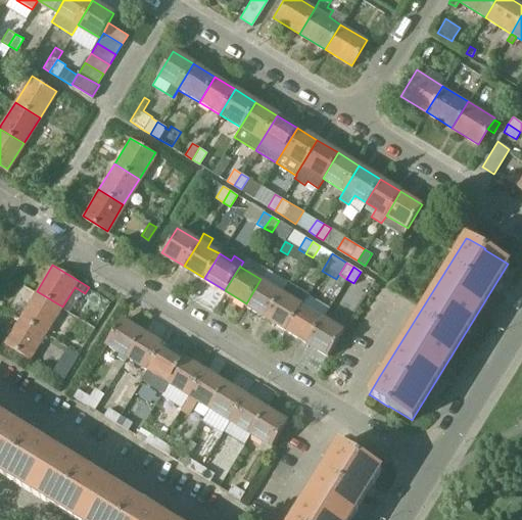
[(267,269),(261,279),(246,303),(267,317),(288,281),(267,269)]
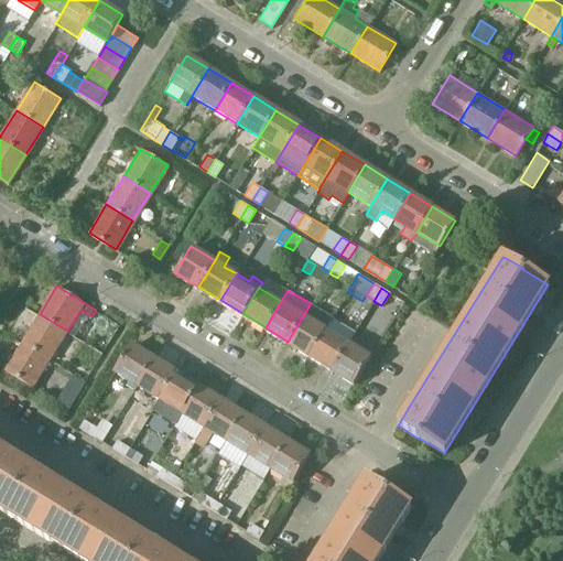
[(288,342),(310,355),(326,328),(333,316),(311,303),(288,342)]
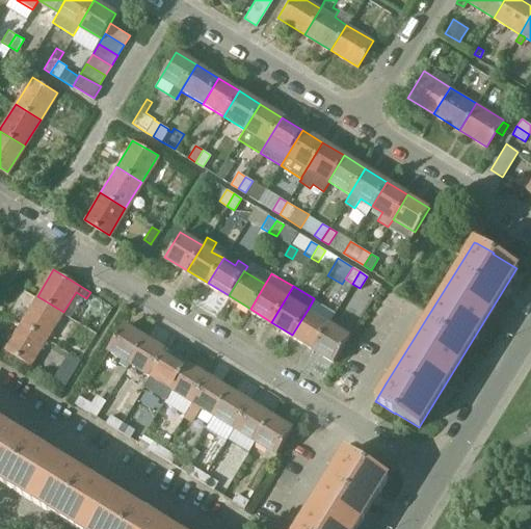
[(37,296),(21,322),(47,338),(63,312),(37,296)]
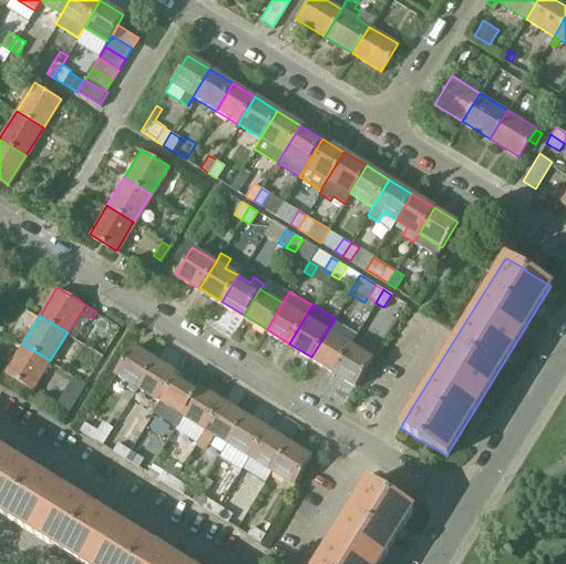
[(311,357),(333,370),(350,344),(353,338),(343,331),(340,338),(328,330),(311,357)]
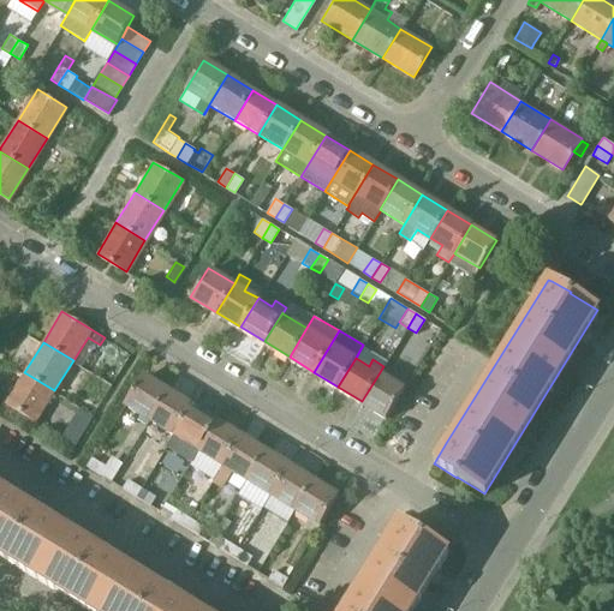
[(35,420),(54,390),(24,372),(5,402),(35,420)]
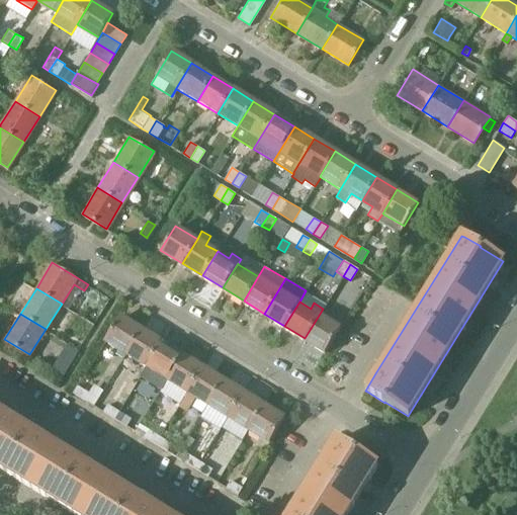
[(340,327),(320,314),(305,338),(325,351),(340,327)]
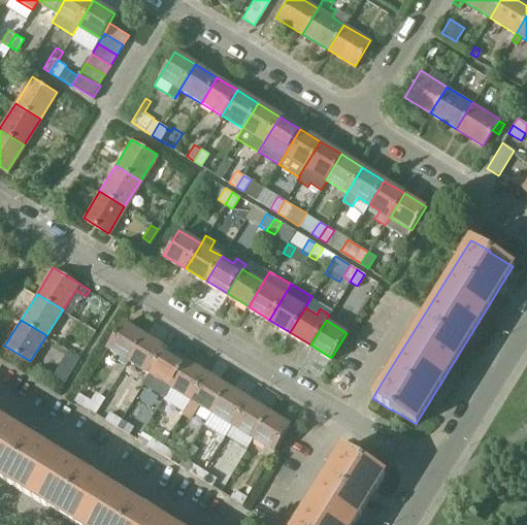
[(128,360),(143,335),(123,322),(107,347),(128,360)]
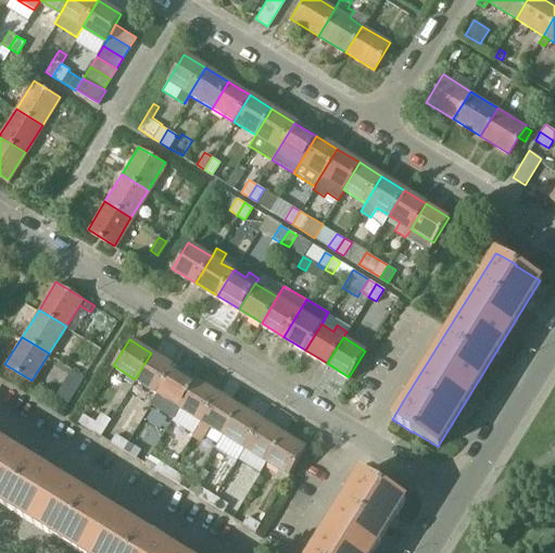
[(173,367),(151,353),(135,379),(156,392),(173,367)]
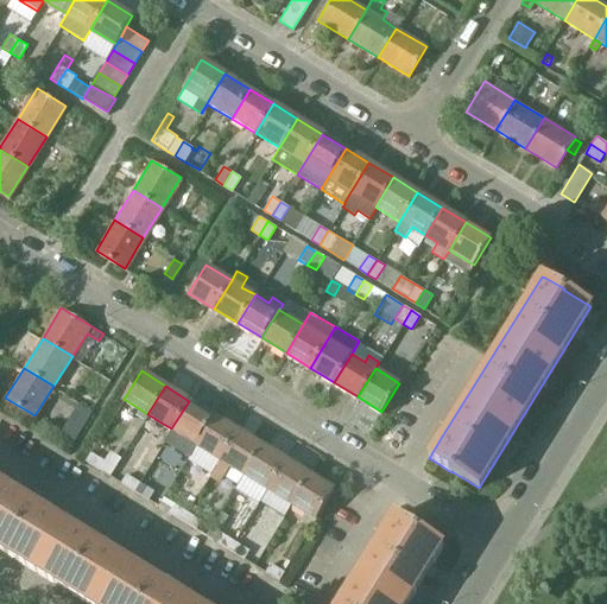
[(196,444),(213,417),(189,401),(171,428),(163,442),(188,457),(196,444)]
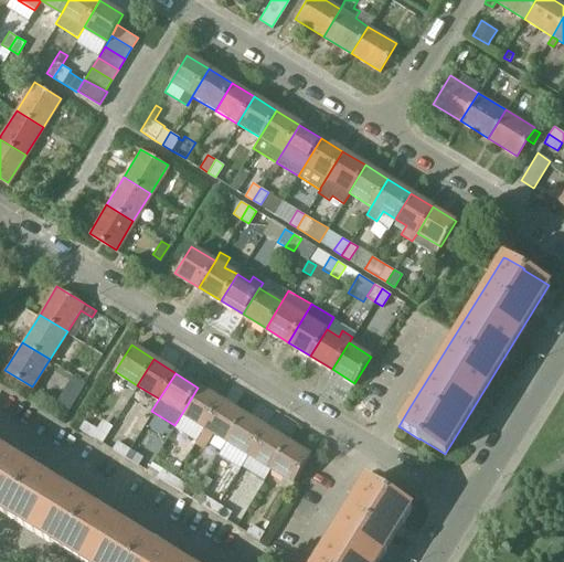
[(204,427),(220,401),(198,388),(182,413),(192,420),(185,431),(198,438),(204,427)]
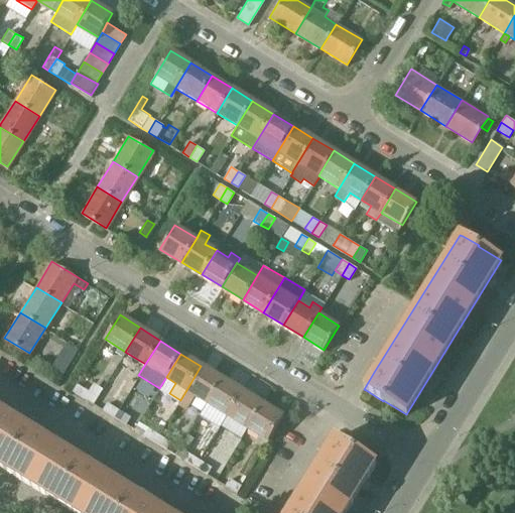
[(49,368),(61,376),(67,368),(54,361),(49,368)]
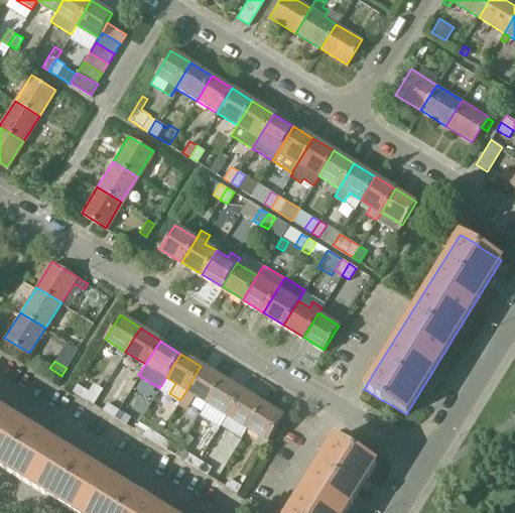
[(208,403),(222,379),(201,366),(186,390),(208,403)]
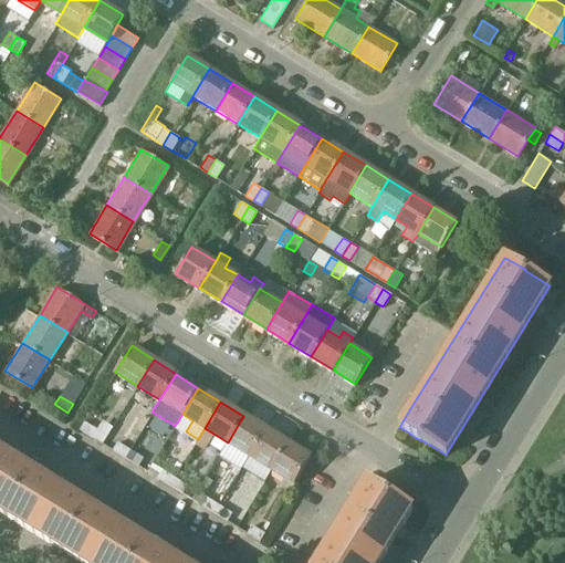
[(249,456),(265,429),(243,416),(228,442),(239,449),(233,458),(243,465),(249,456)]
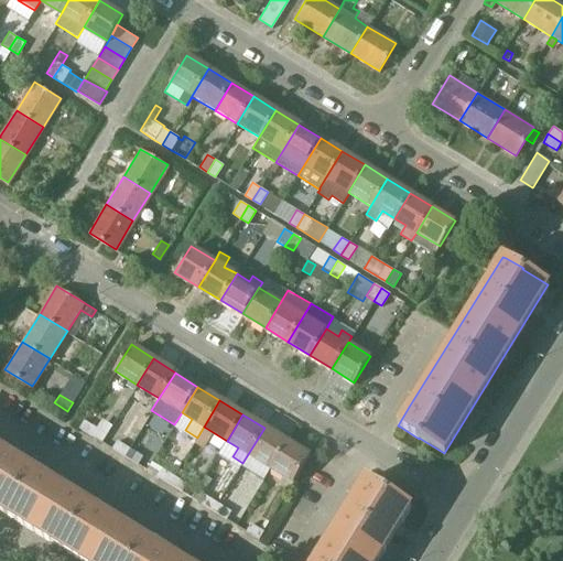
[(97,427),(85,419),(84,419),(78,427),(93,435),(97,427)]
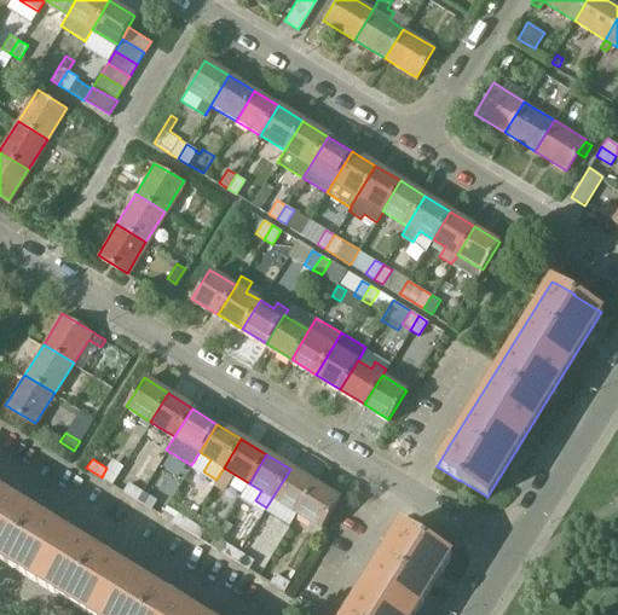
[(290,469),(272,498),(298,514),(316,485),(290,469)]
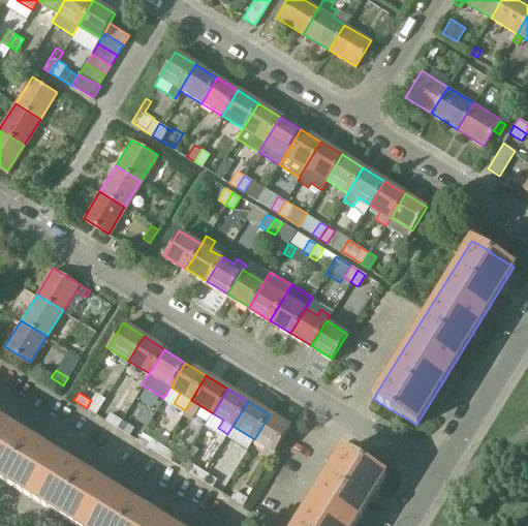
[(105,420),(117,427),(122,420),(111,412),(105,420)]
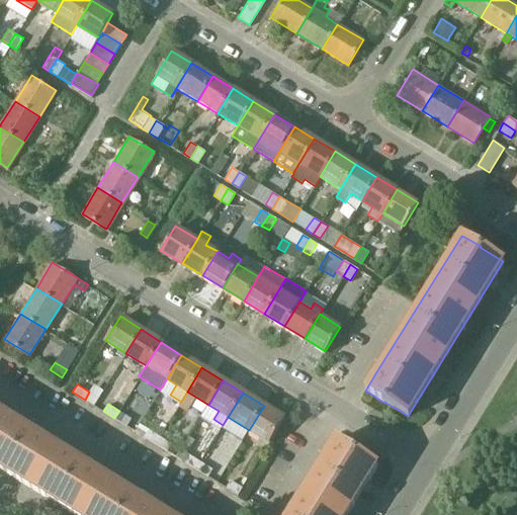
[(264,406),(249,430),(270,443),(285,419),(264,406)]
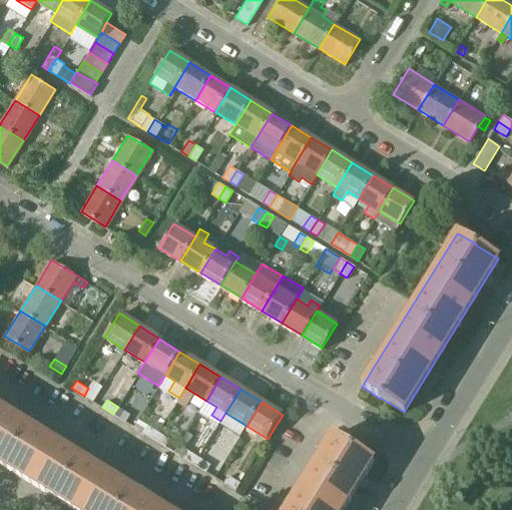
[(168,509),(0,406),(0,464),(74,509),(217,509),(213,507),(211,509),(168,509)]
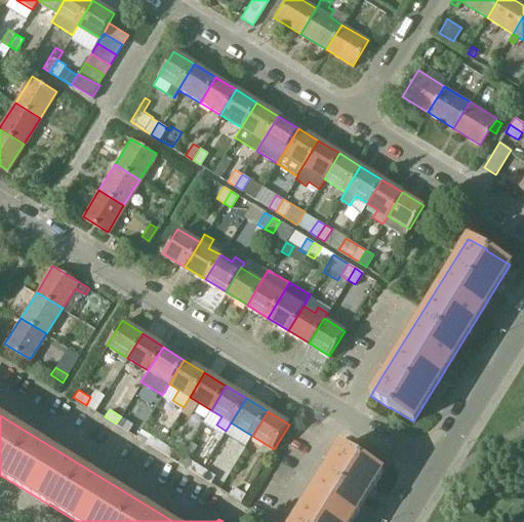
[(133,424),(121,416),(116,424),(128,431),(133,424)]
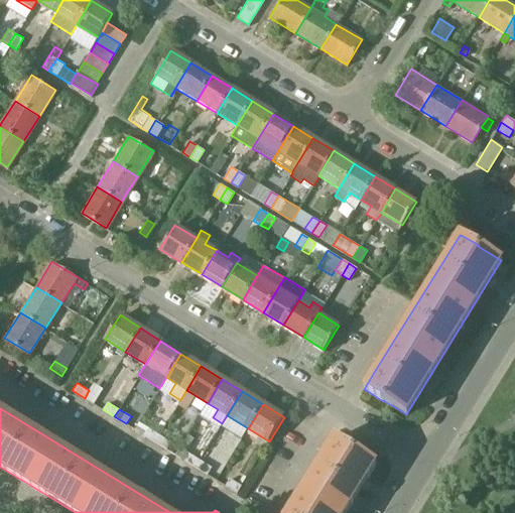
[(147,426),(143,434),(155,441),(159,434),(147,426)]
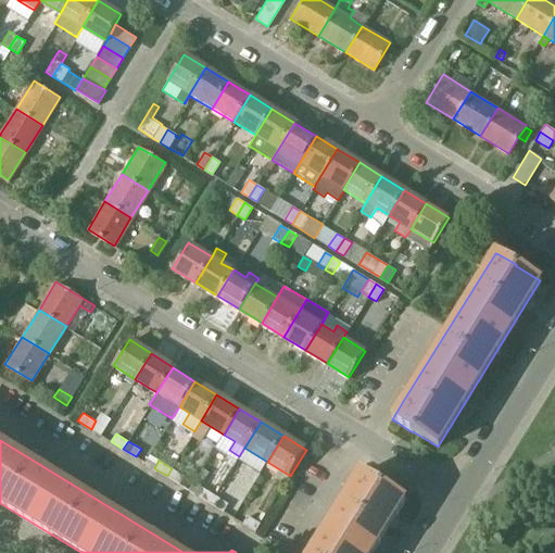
[(172,468),(167,476),(180,484),(185,476),(172,468)]
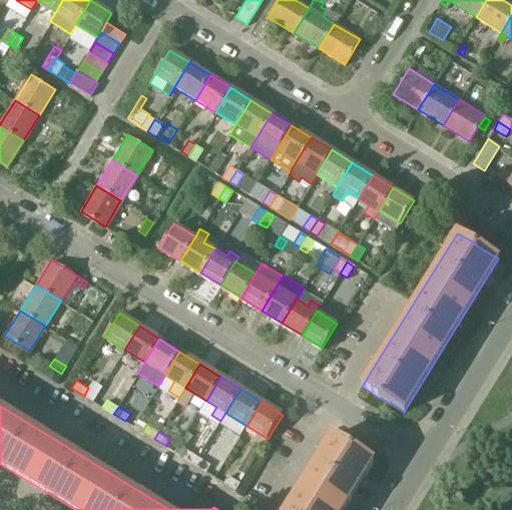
[(333,434),(285,509),(343,509),(375,460),(352,446),(352,445),(336,435),(336,436),(333,434)]
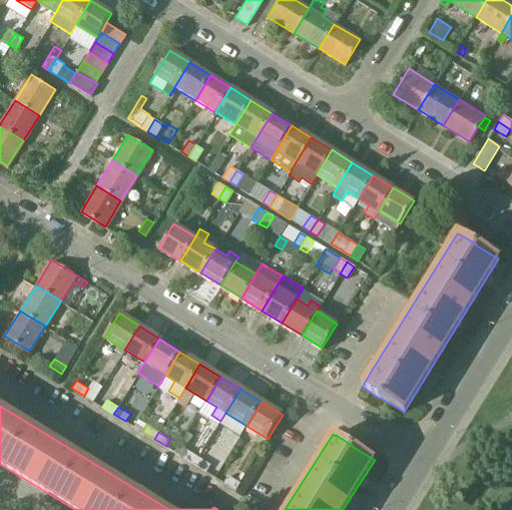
[(199,457),(194,464),(206,471),(210,464),(208,463),(213,453),(204,448),(199,457)]
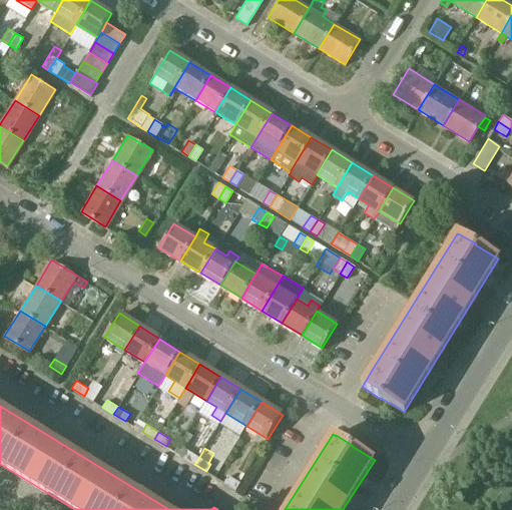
[(183,457),(194,464),(199,457),(187,450),(183,457)]
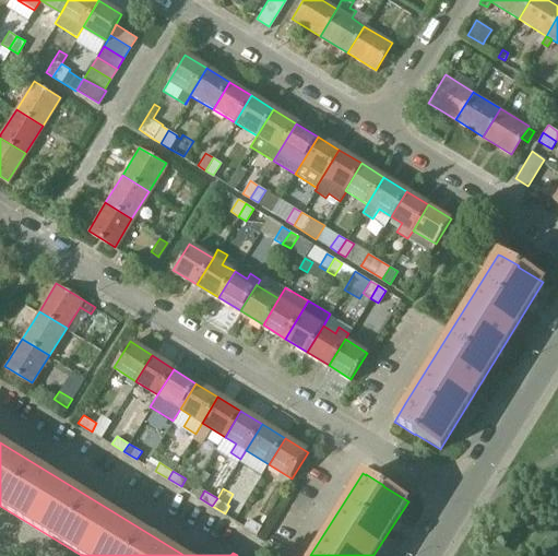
[(262,525),(261,524),(250,518),(245,525),(257,533),(262,525)]
